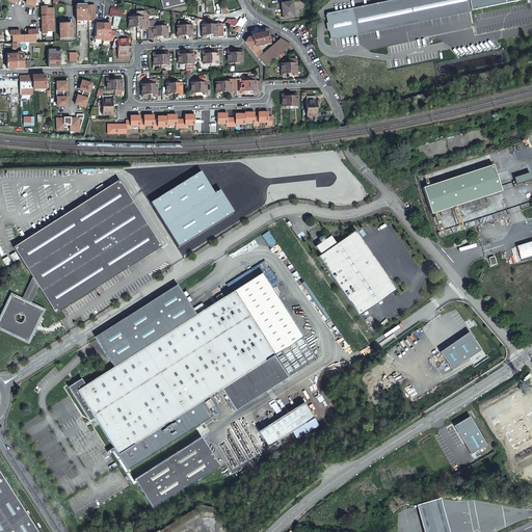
[(160,0),(163,9),(188,3),(186,0),(160,0)]
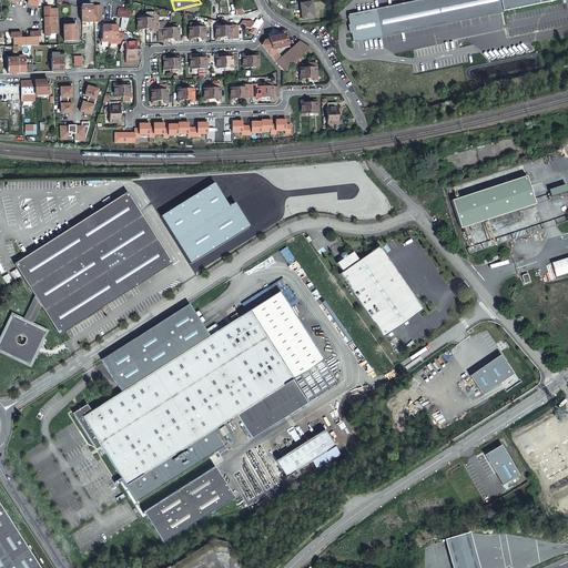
[(429,0),(347,18),(353,43),(559,0),(429,0)]
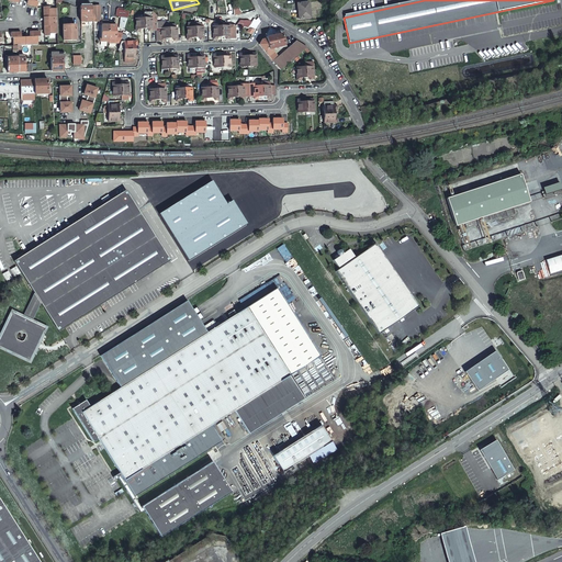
[(300,20),(303,19),(312,19),(310,2),(298,4),(300,20)]
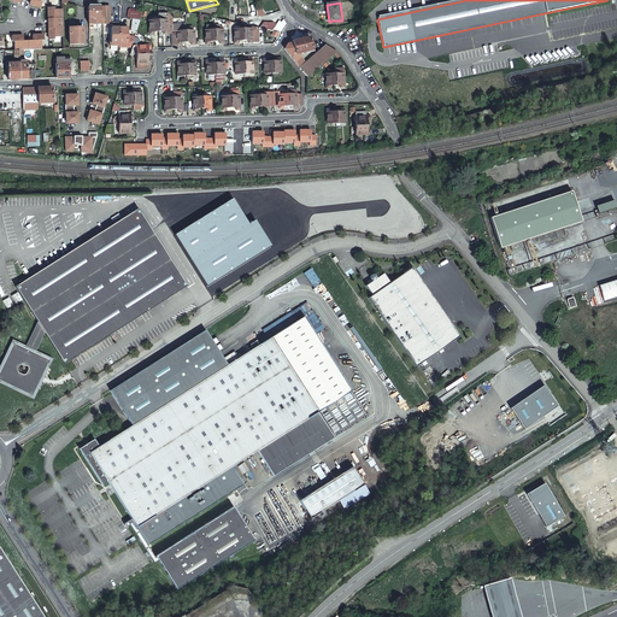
[(54,37),(64,36),(63,15),(62,10),(53,10),(53,7),(47,9),(48,19),(51,19),(52,29),(48,29),(50,40),(54,40),(54,37)]
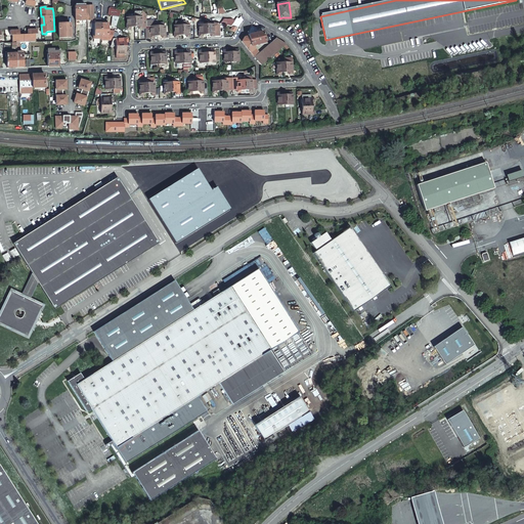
[(84,6),(74,7),(75,17),(76,22),(80,20),(80,14),(85,13),(84,6)]
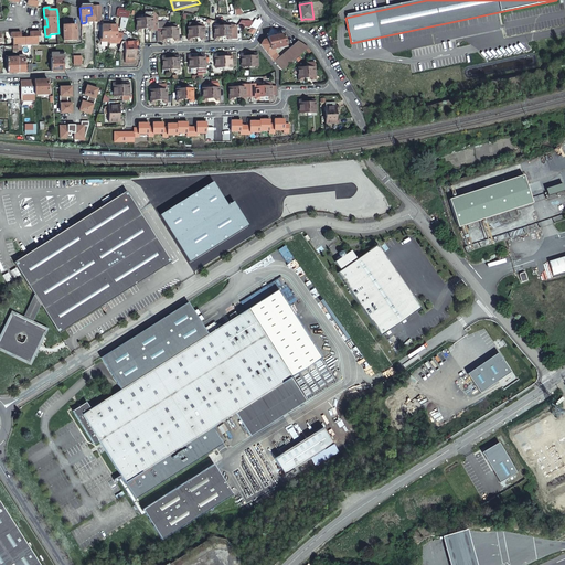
[(145,14),(145,19),(145,29),(149,29),(149,32),(153,32),(157,31),(159,30),(159,29),(159,23),(159,18),(152,13),(145,14)]
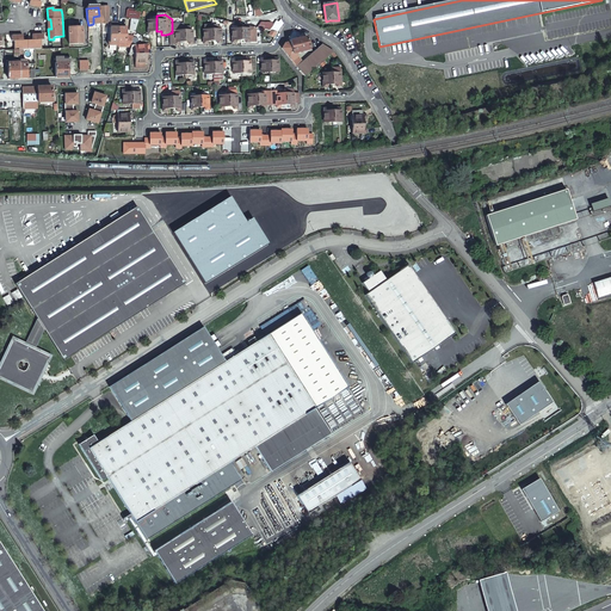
[(260,19),(259,28),(269,30),(267,36),(277,38),(281,24),(260,19)]
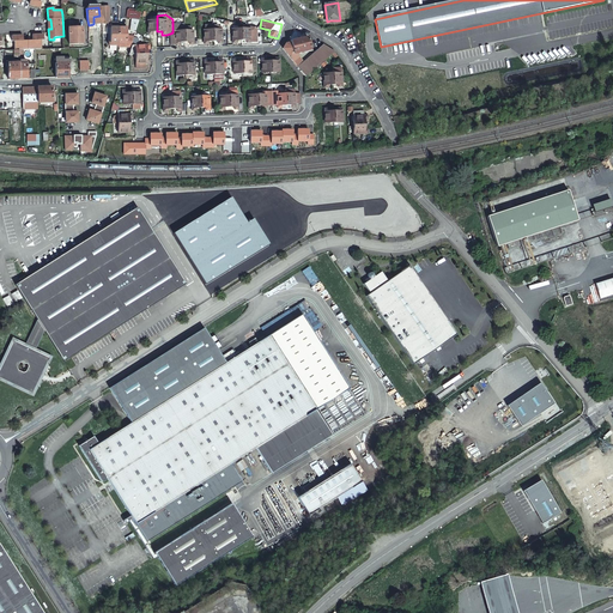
[(184,25),(173,25),(173,31),(173,32),(170,34),(171,46),(180,46),(180,42),(182,42),(184,42),(184,28),(184,25)]
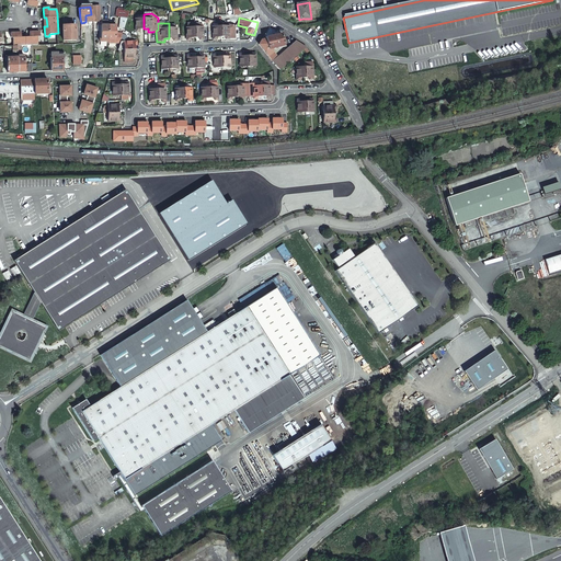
[(195,27),(195,37),(199,37),(199,39),(204,39),(203,27),(199,27),(198,24),(195,24),(195,27)]
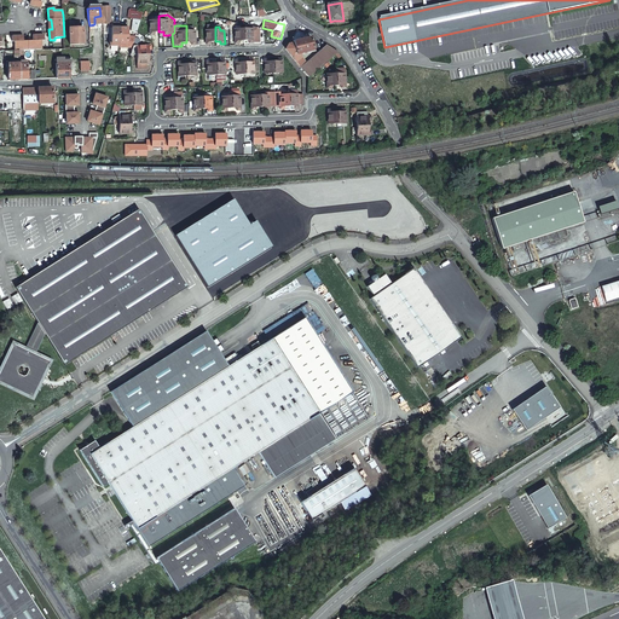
[(260,44),(259,28),(253,27),(253,29),(244,29),(244,40),(249,40),(249,44),(260,44)]
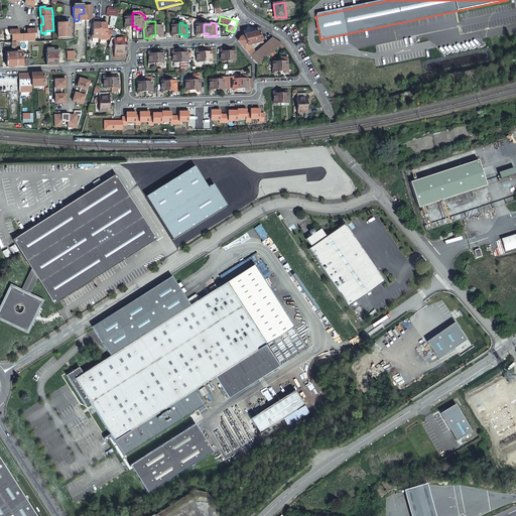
[(100,39),(110,39),(113,30),(106,30),(106,23),(100,23),(100,36),(100,39)]
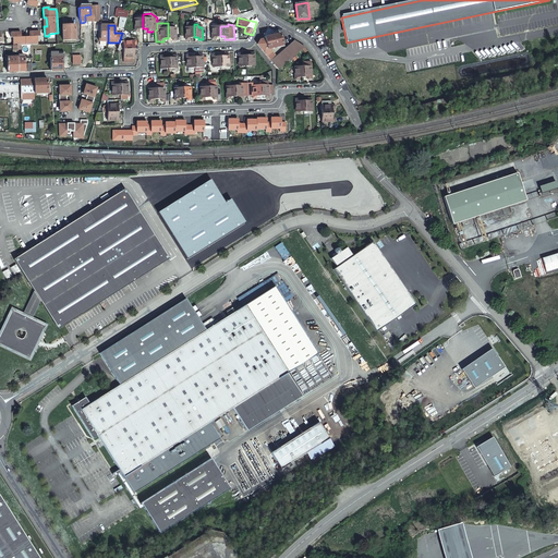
[(62,26),(63,40),(76,40),(75,26),(62,26)]
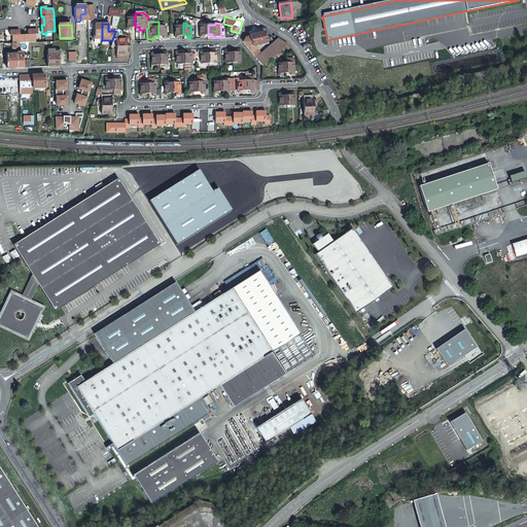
[(28,35),(23,35),(24,42),(36,42),(36,34),(38,34),(38,30),(28,30),(28,35)]
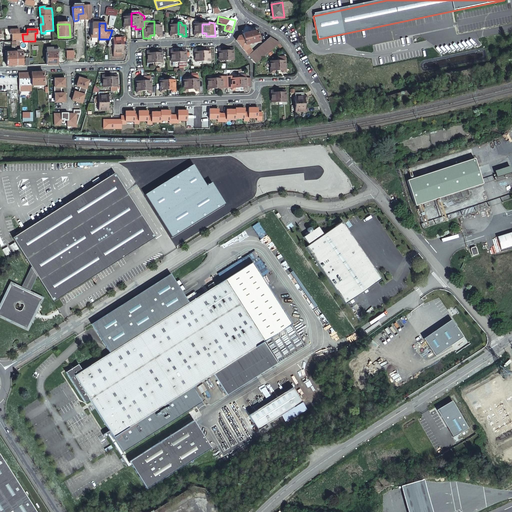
[(10,30),(10,34),(12,34),(13,42),(16,42),(17,42),(20,42),(23,41),(22,34),(20,34),(20,30),(10,30)]
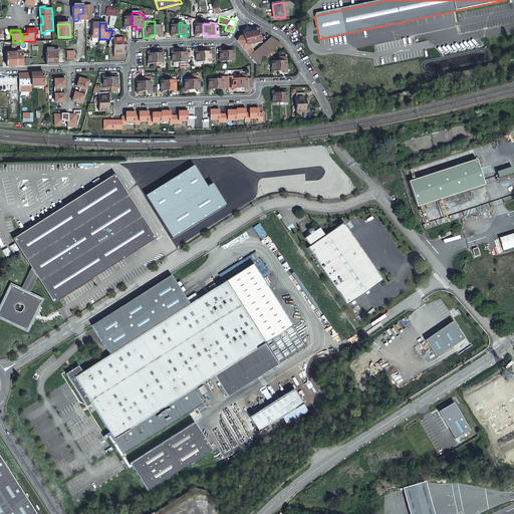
[(237,41),(243,49),(250,47),(248,45),(260,42),(257,31),(243,35),(243,36),(239,37),(237,41)]
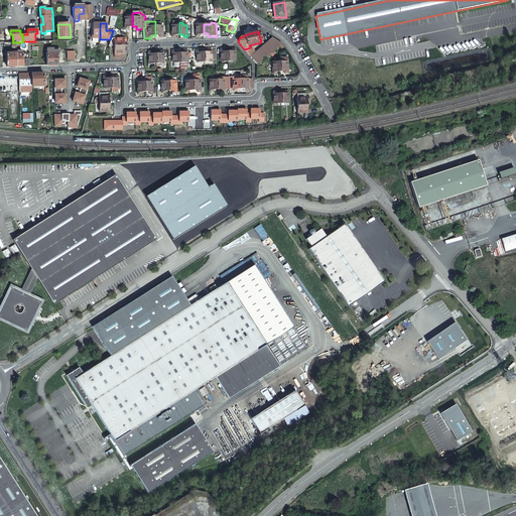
[(126,38),(114,38),(111,39),(109,46),(114,46),(124,45),(123,41),(126,41),(126,38)]
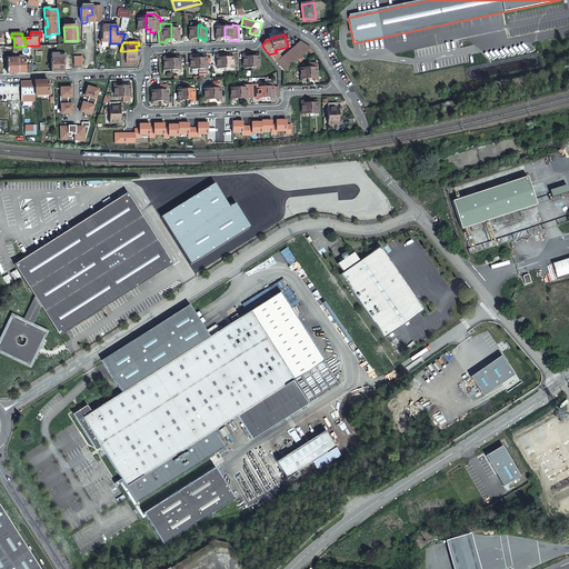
[(269,55),(282,72),(308,51),(311,49),(310,49),(300,42),(295,47),(291,50),(281,58),(277,52),(269,55)]
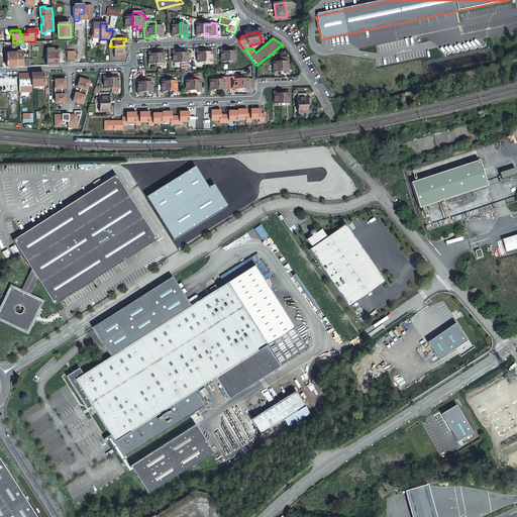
[(124,45),(114,46),(115,58),(122,58),(122,54),(126,54),(126,49),(124,49),(124,45)]
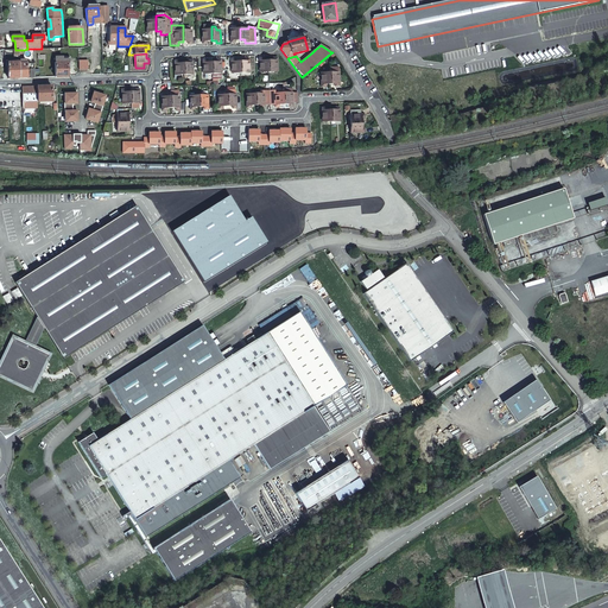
[(57,77),(69,77),(69,62),(57,62),(56,62),(57,77)]
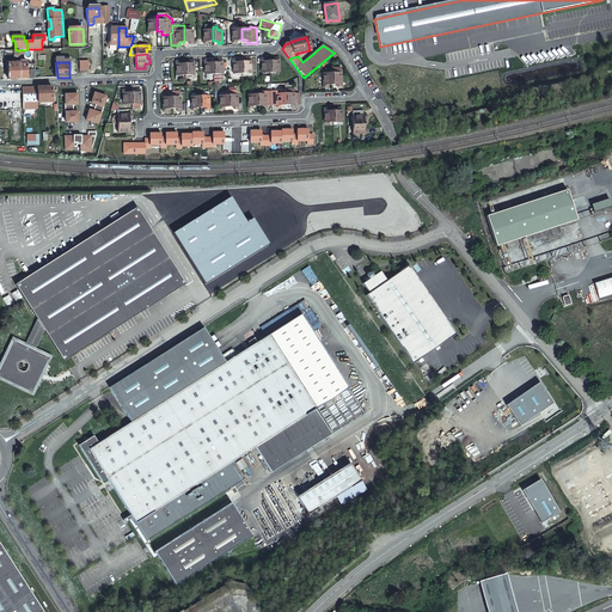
[(185,75),(184,65),(179,65),(179,62),(175,62),(176,75),(185,75)]
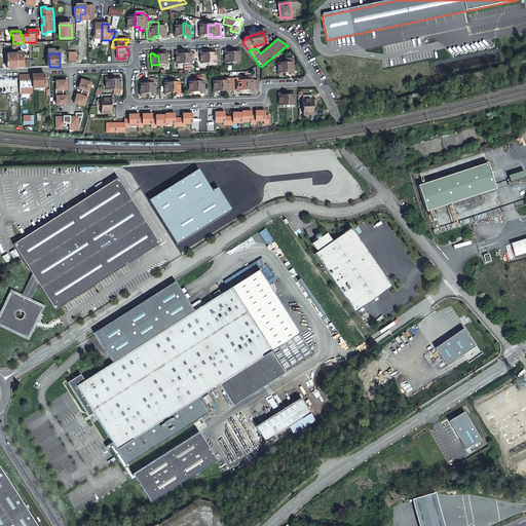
[(285,60),(286,64),(286,73),(290,73),(290,75),(294,75),(293,63),(293,59),(285,60)]
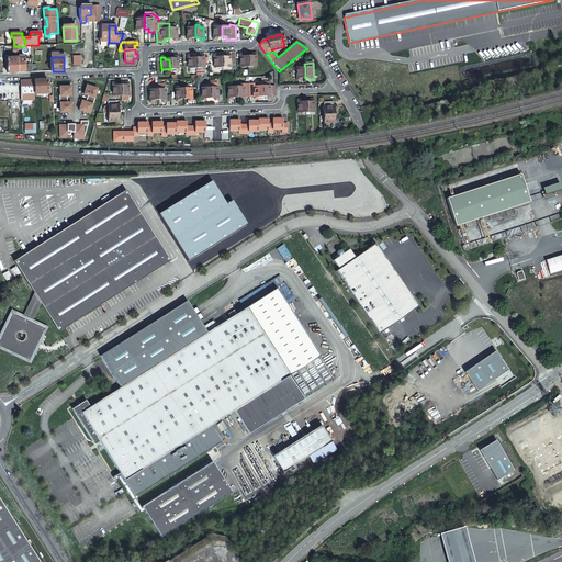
[(21,81),(21,101),(35,100),(34,94),(34,80),(21,81)]
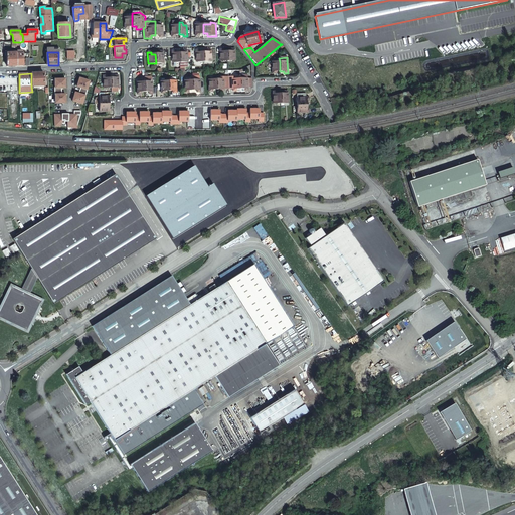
[(44,73),(31,73),(31,87),(44,86),(44,73)]
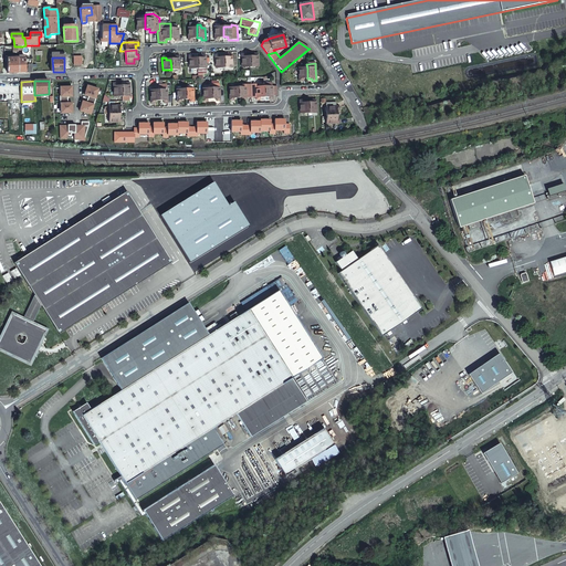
[(122,97),(122,102),(129,102),(129,96),(130,96),(130,84),(126,84),(126,86),(122,86),(122,97)]
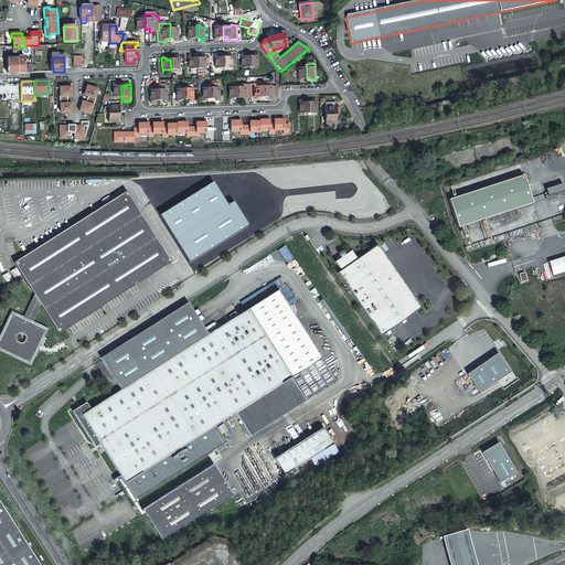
[(219,84),(211,84),(211,88),(212,98),(216,98),(216,102),(220,102),(220,88),(219,88),(219,84)]
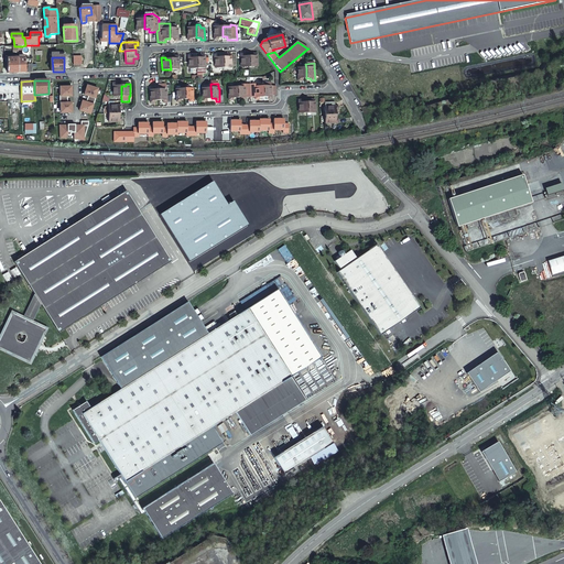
[(241,87),(237,87),(237,98),(241,98),(241,100),(246,100),(246,98),(250,98),(250,84),(241,85),(241,87)]
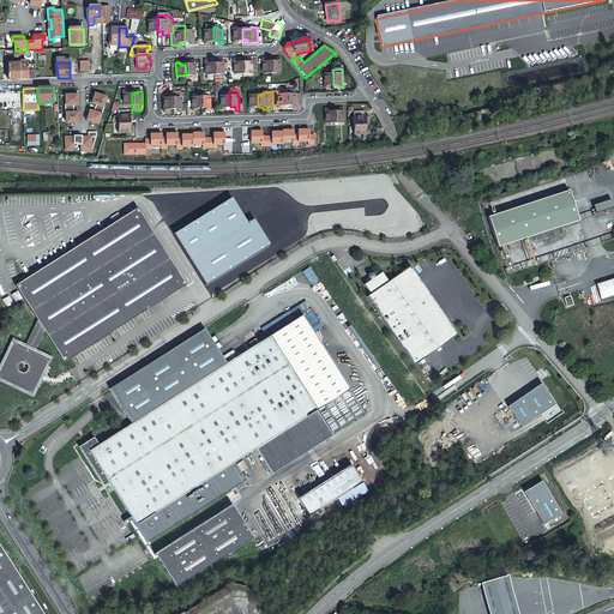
[(287,106),(286,94),(277,94),(277,91),(272,91),(272,107),(277,106),(277,109),(282,109),(287,109),(287,106)]
